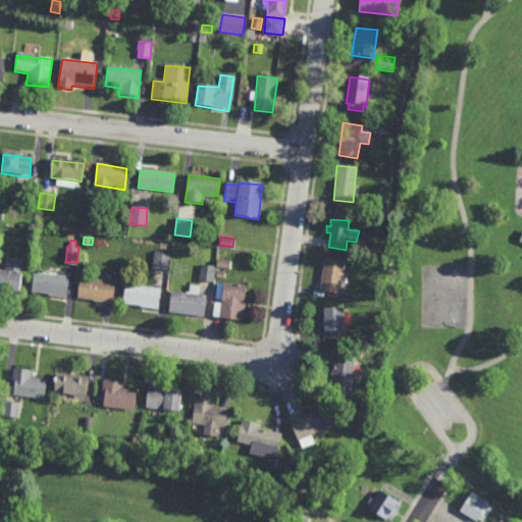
[(168,269),(152,266),(154,249),(170,252),(168,269)]
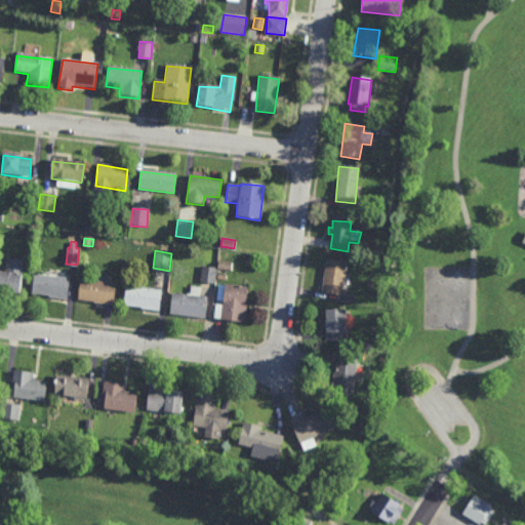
[(232,270),(218,268),(218,260),(232,261),(232,270)]
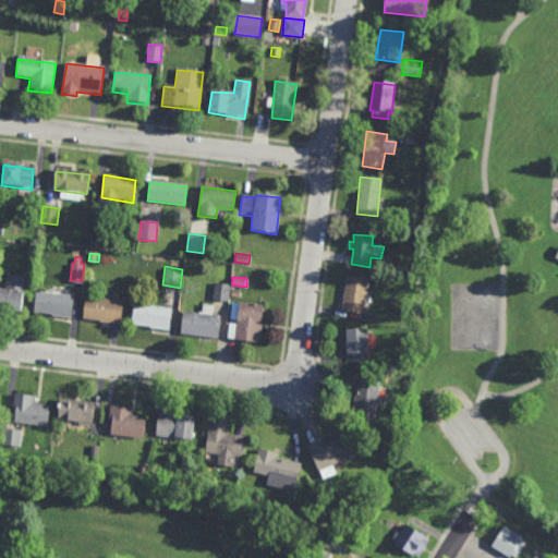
[(341,313),(366,315),(367,307),(363,307),(367,279),(347,277),(341,313)]
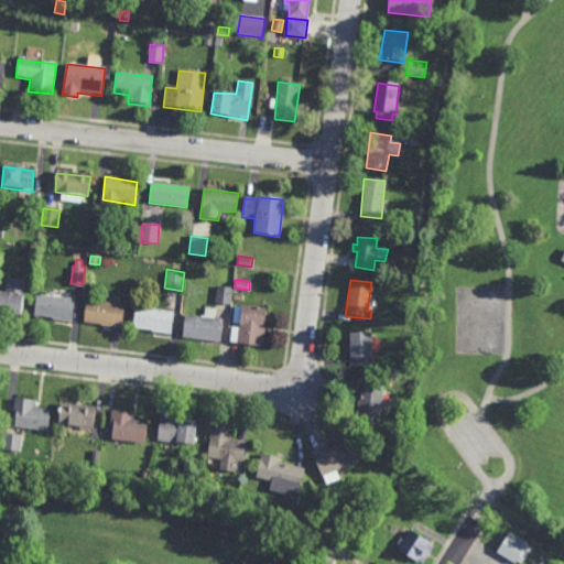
[(422,291),(413,290),(414,281),(423,283),(422,291)]
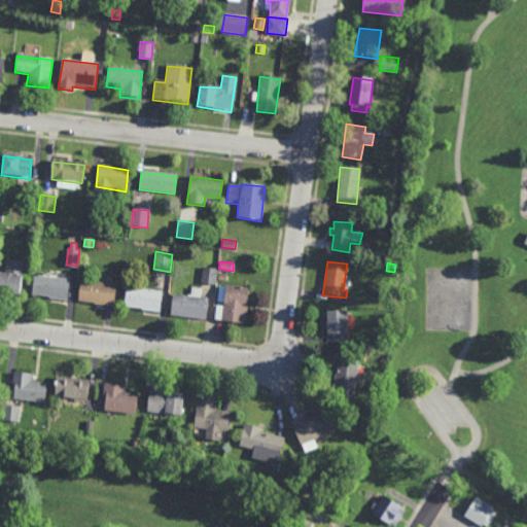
[(216,283),(200,281),(202,266),(218,267),(216,283)]
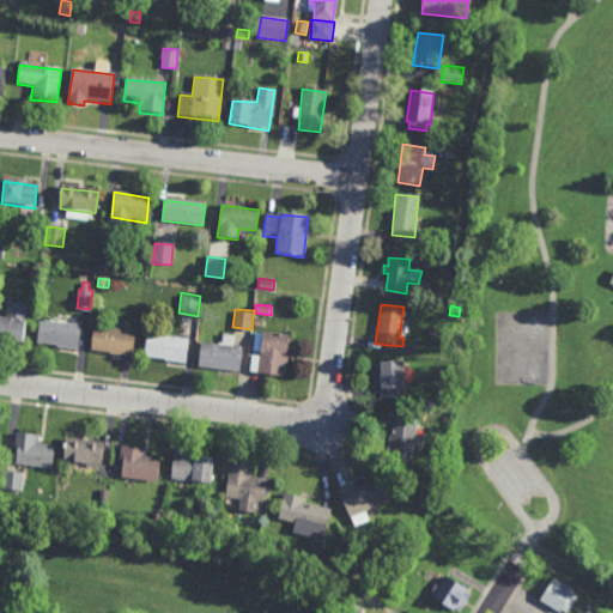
[(0,319),(25,322),(23,343),(0,340),(0,319)]
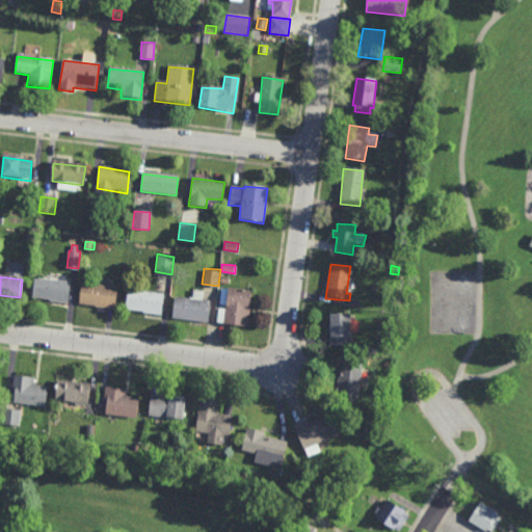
[(34,278),(70,283),(68,304),(30,299),(34,278)]
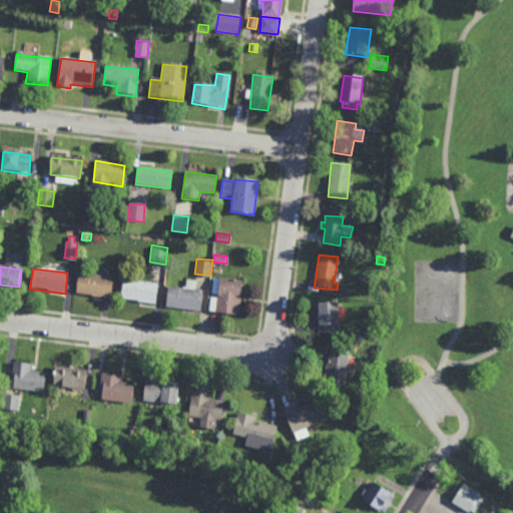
[(78,273),(114,278),(110,299),(75,294),(78,273)]
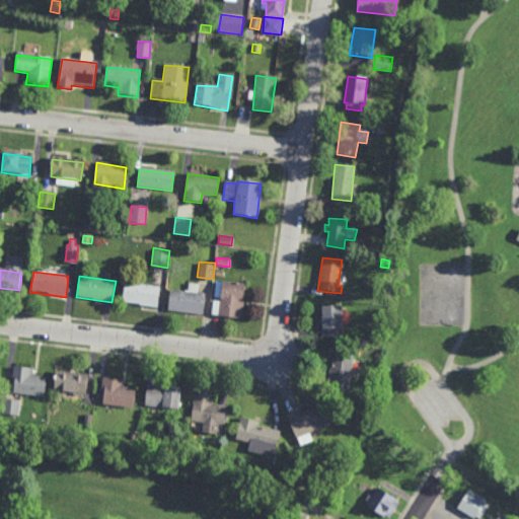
[(242,319),(244,301),(241,301),(243,285),(221,283),(218,317),(242,319)]
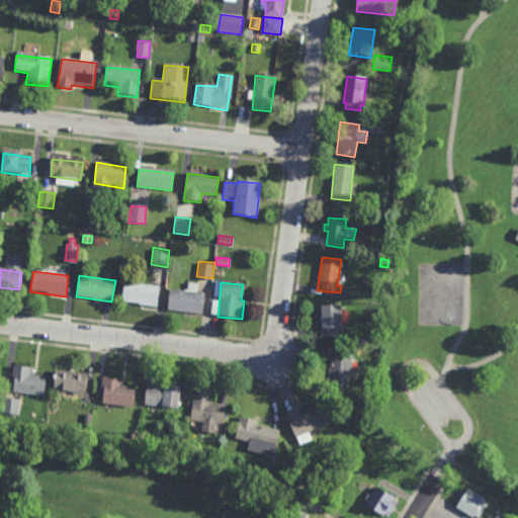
[(123,283),(159,287),(156,308),(121,303),(123,283)]
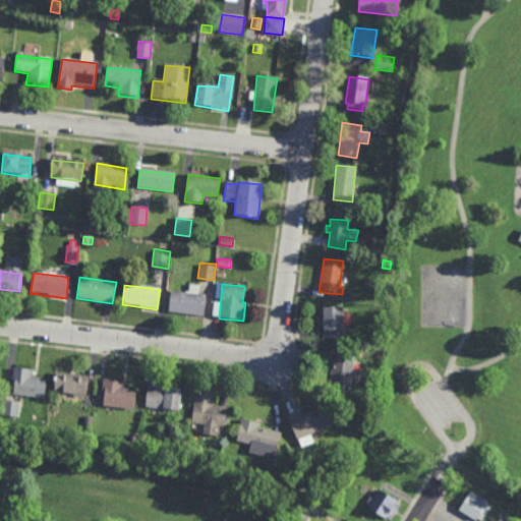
[(170,292),(187,294),(188,286),(198,287),(197,296),(206,297),(201,317),(168,312),(170,292)]
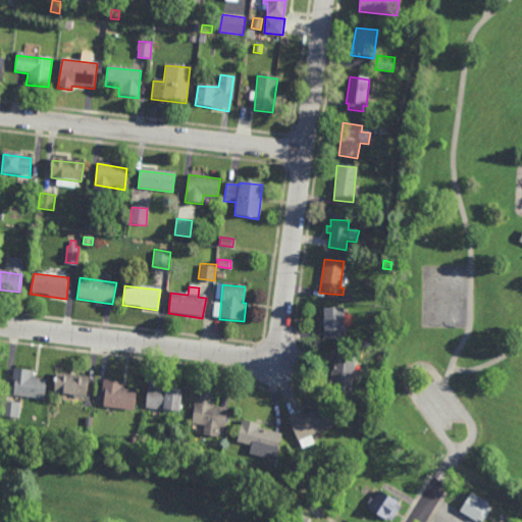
[(322,340),(344,341),(342,309),(322,311),(322,340)]
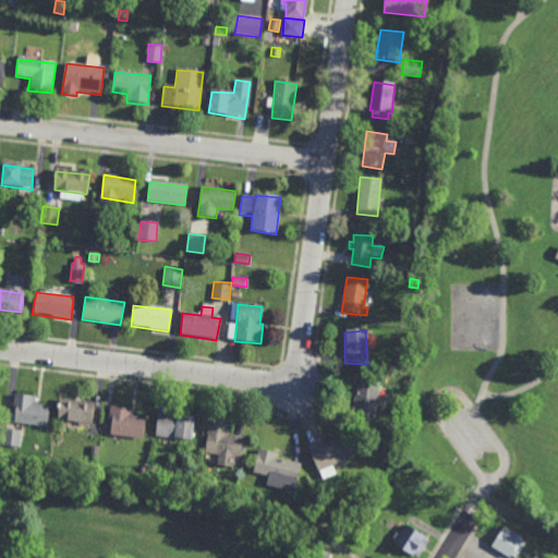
[(395,371),(383,370),(384,362),(395,363),(395,371)]
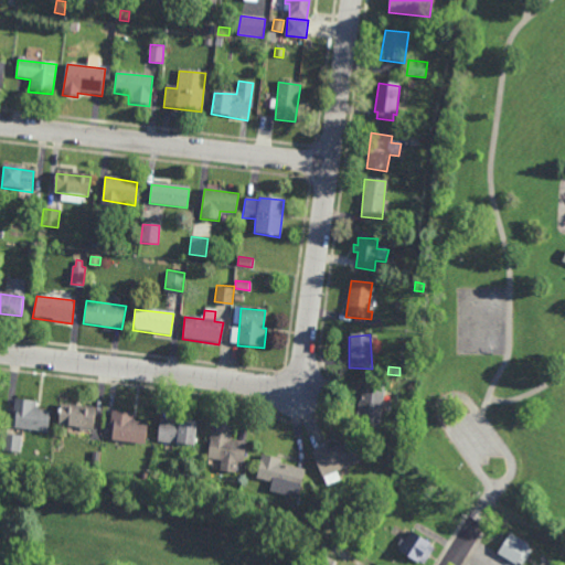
[(355,426),(379,428),(384,386),(362,383),(355,426)]
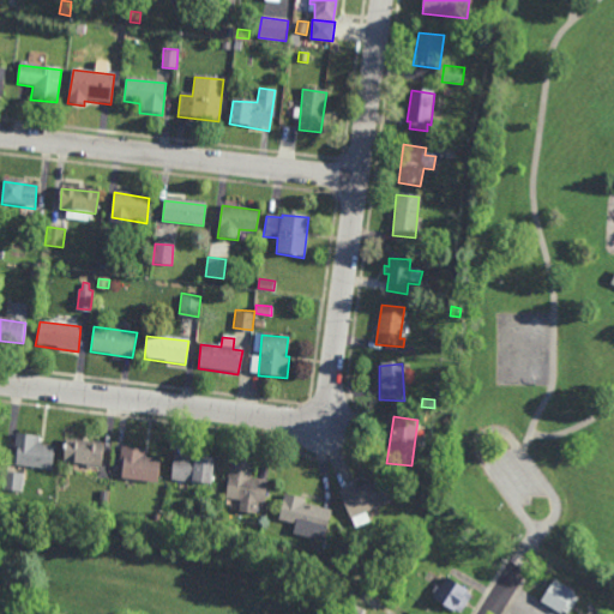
[(16,434),(38,437),(37,445),(53,449),(49,468),(16,463),(17,453),(13,453),(16,434)]
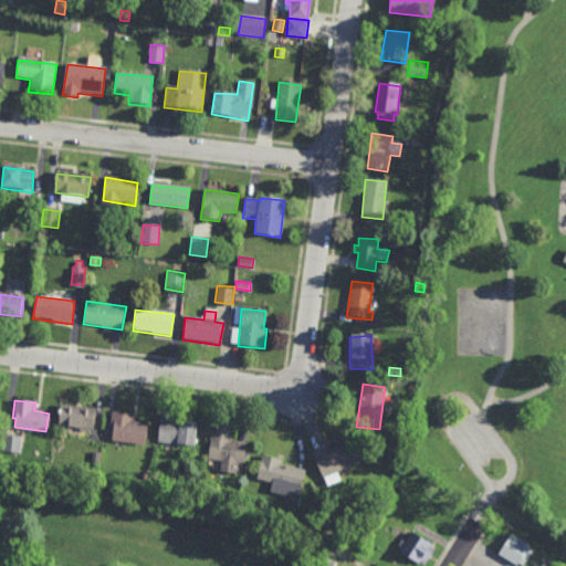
[(60,404),(95,409),(93,431),(59,426),(60,404)]
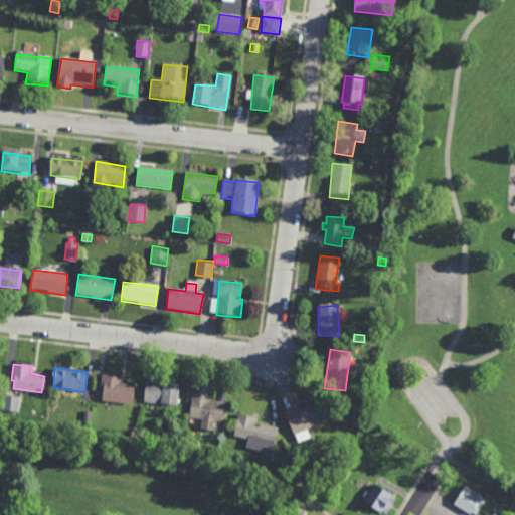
[(102,375),(121,377),(120,385),(134,387),(132,405),(102,400),(104,387),(100,388),(102,375)]
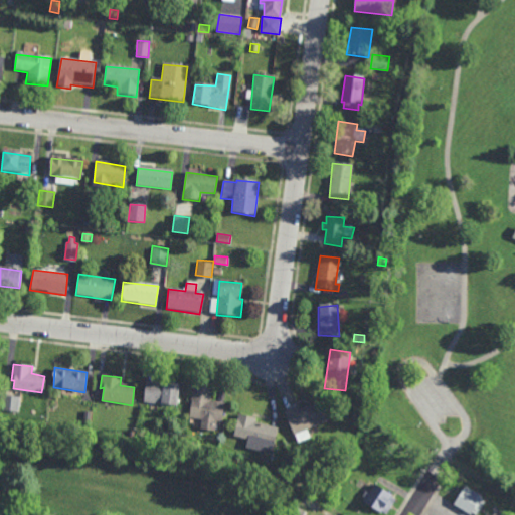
[(146,382),(162,384),(161,381),(176,383),(173,407),(143,403),(146,382)]
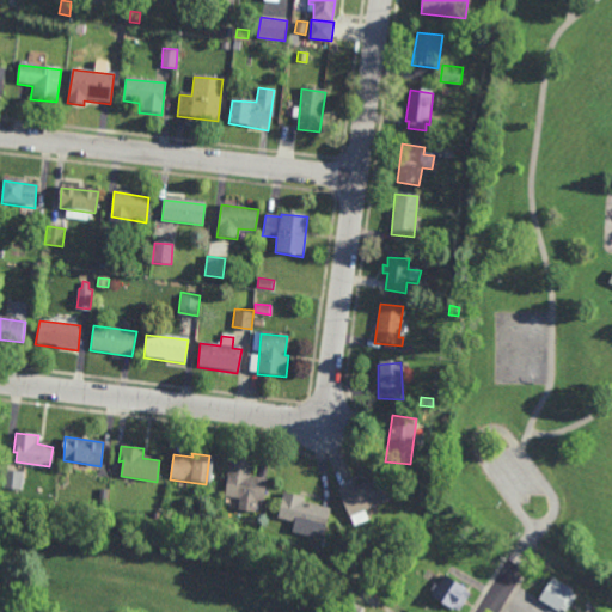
[(230,458),(252,461),(250,477),(267,481),(264,502),(227,499),(230,458)]
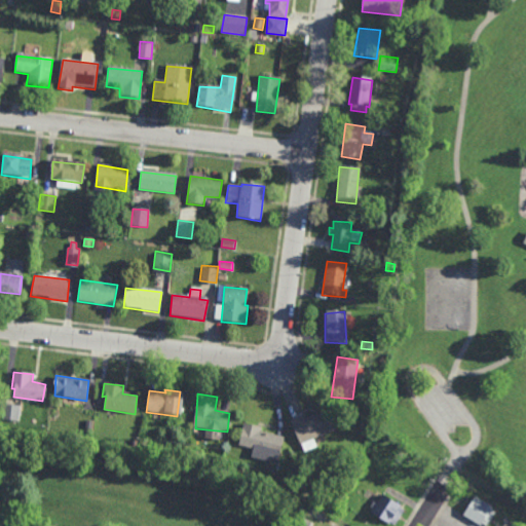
[(19,420),(2,419),(3,404),(21,405),(21,406),(19,420)]
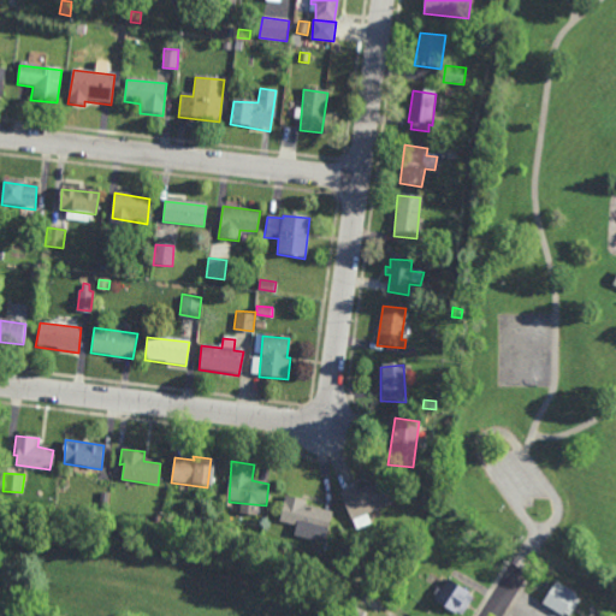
[(339,493),(356,486),(359,491),(383,484),(392,504),(366,515),(369,525),(356,531),(339,493)]
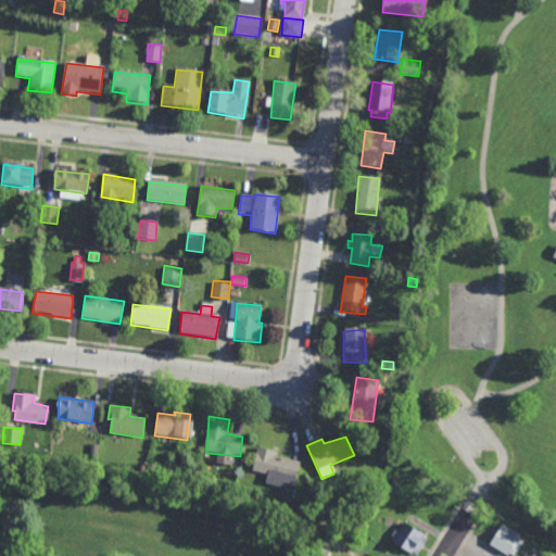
[(258,449),(277,452),(275,457),(300,463),(292,492),(265,488),(268,476),(252,471),(258,449)]
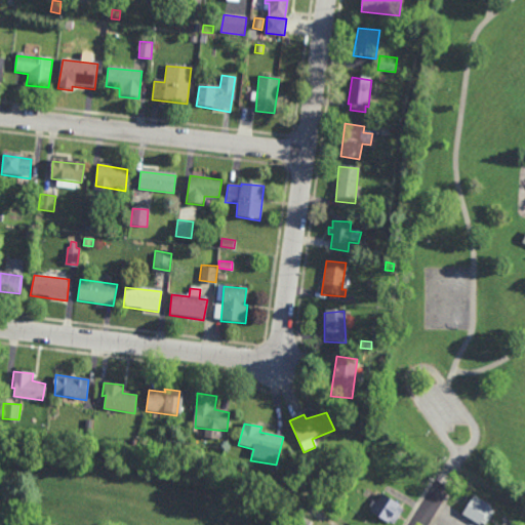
[(364,484),(355,479),(359,472),(368,478),(364,484)]
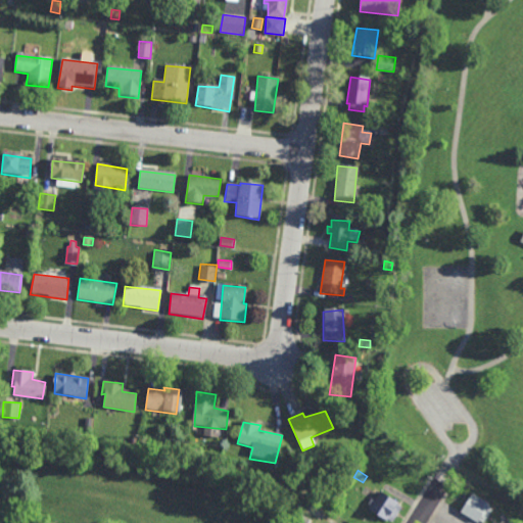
[(284,493),(269,488),(271,482),(286,487),(284,493)]
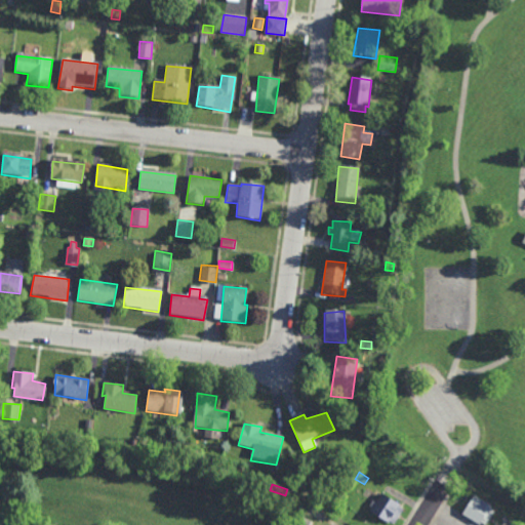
[(380,495),(404,510),(395,524),(390,524),(369,513),(380,495)]
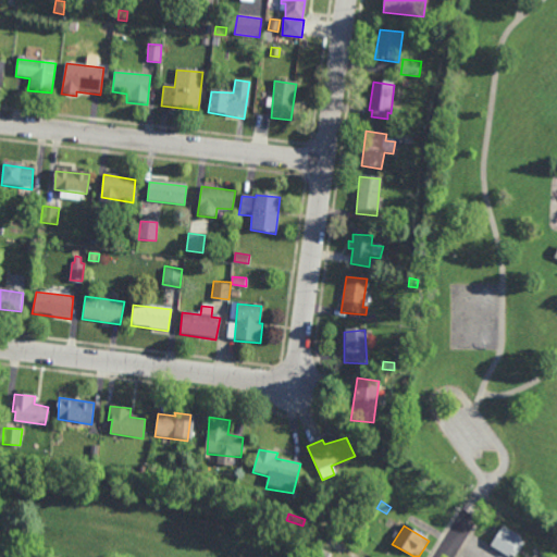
[(509,556),(515,556),(525,542),(503,525),(490,545),(509,556)]
